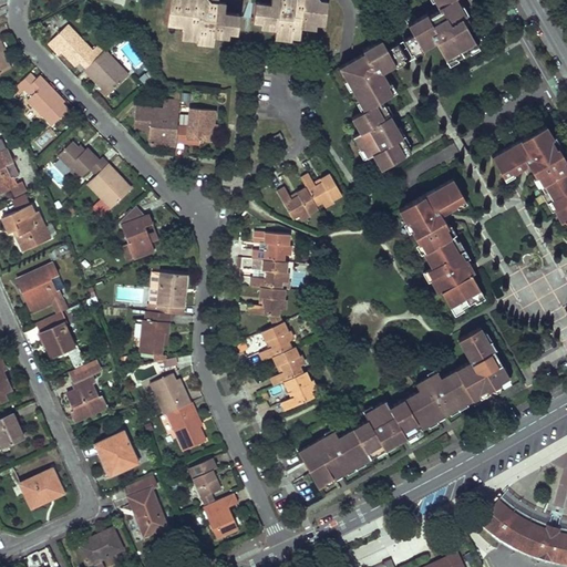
[(217,0),(168,0),(167,22),(174,24),(183,26),(181,38),(196,40),(196,42),(205,43),(213,43),(214,35),(222,37),(229,37),(229,32),(237,33),(239,20),(239,13),(225,12),(226,2),(217,1),(217,0)]
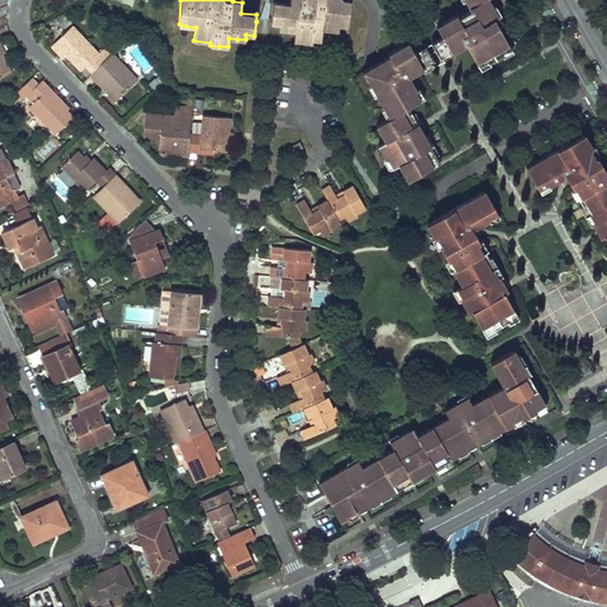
[(347,26),(350,0),(347,0),(289,0),(289,4),(273,1),(270,23),(279,24),(279,29),(287,31),(294,31),(294,39),(301,42),(311,43),(312,39),(320,40),(321,29),(330,30),(338,29),(338,25),(347,26)]
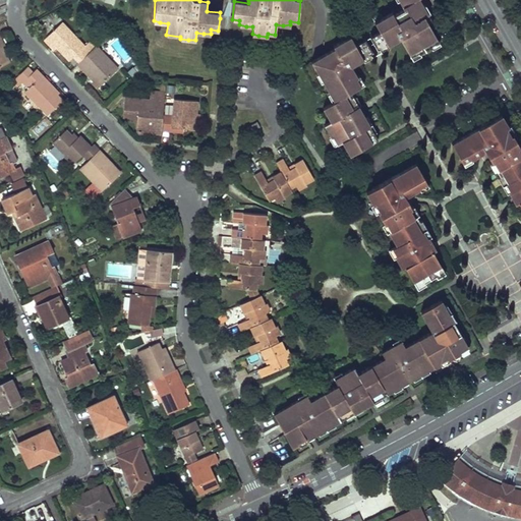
[(374,21),(380,31),(369,37),(377,49),(387,43),(388,45),(400,38),(410,56),(418,51),(419,52),(430,46),(429,45),(438,40),(427,21),(423,23),(420,17),(424,15),(427,13),(440,7),(436,0),(399,0),(403,6),(383,17),(374,21)]
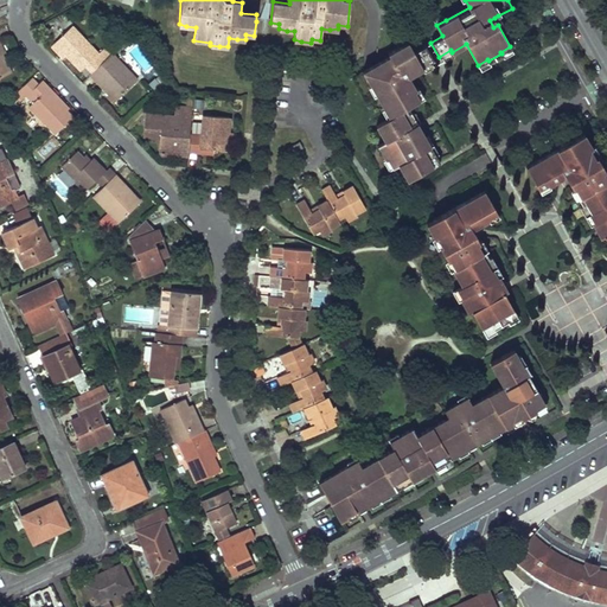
[(503,23),(498,16),(494,18),(490,20),(493,27),(498,25),(503,23)]
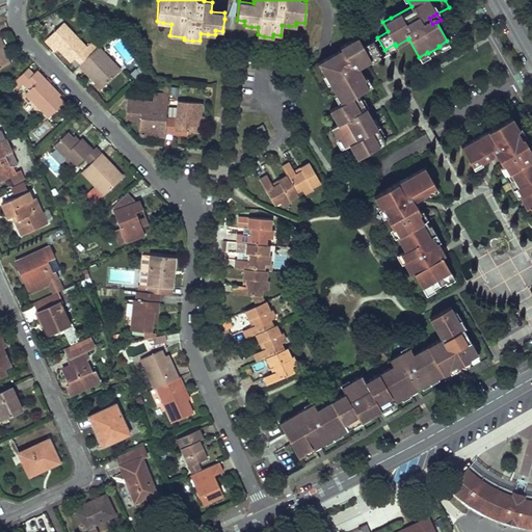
[(86,47),(63,23),(48,38),(57,49),(71,62),(75,58),(80,63),(97,48),(90,43),(86,47)]
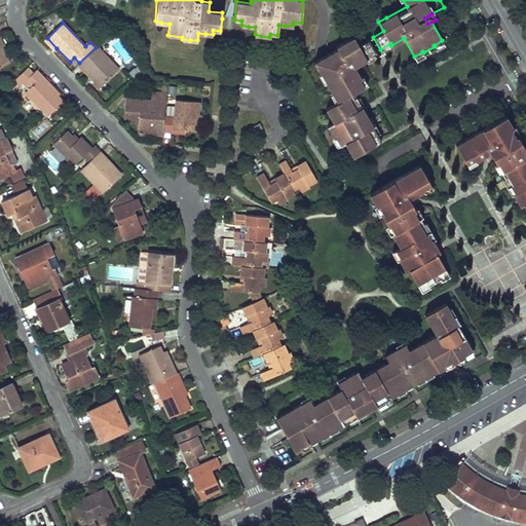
[(326,81),(327,82),(333,94),(333,95),(335,94),(339,101),(335,104),(326,109),(334,122),(328,126),(334,138),(335,139),(336,138),(341,145),(345,143),(353,156),(381,141),(377,135),(377,134),(376,135),(371,126),(367,119),(369,118),(362,107),(362,106),(360,107),(355,100),(358,99),(357,99),(353,92),(364,86),(360,79),(361,78),(354,66),(367,59),(366,58),(376,51),(369,39),(359,45),(353,36),(345,41),(336,46),(338,48),(325,55),(314,62),(322,74),(324,73),(328,81),(326,81)]
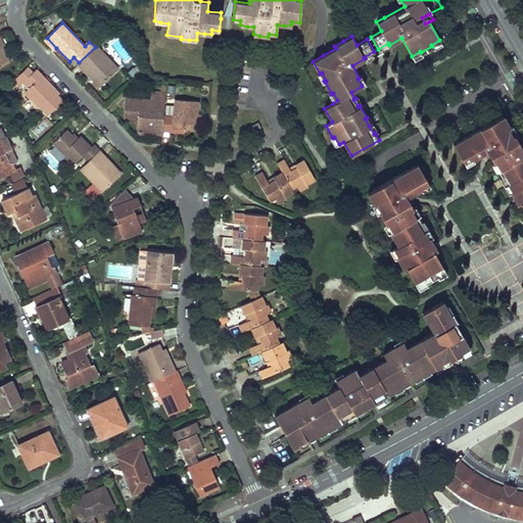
[(54,50),(56,48),(47,38),(44,40),(54,50)]
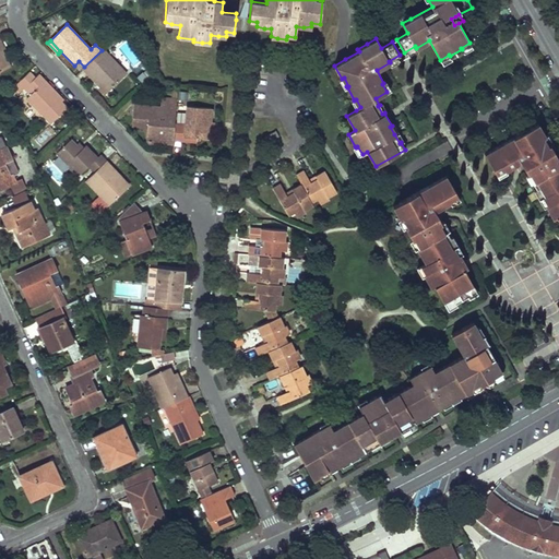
[(462,49),(463,52),(473,47),(471,45),(470,43),(461,48),(462,49)]
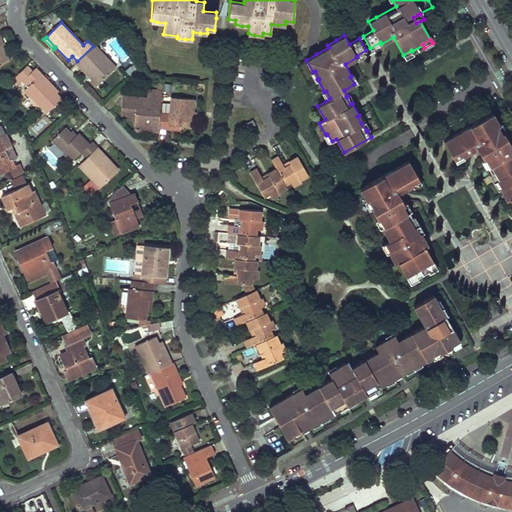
[(0,41),(0,65),(10,61),(2,46),(0,41)]
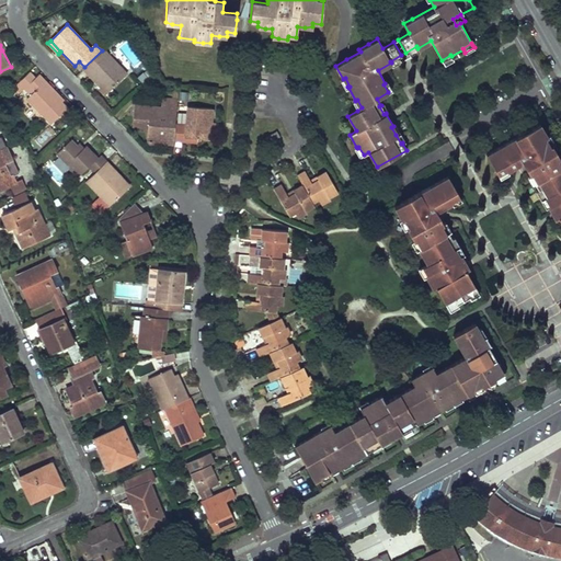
[(405,53),(408,57),(419,50),(418,48),(416,46),(405,53)]
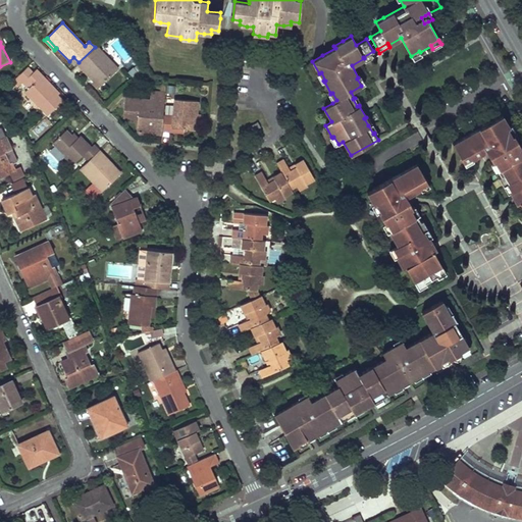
[(118,68),(96,46),(95,47),(79,62),(77,64),(91,79),(94,75),(102,85),(118,68)]
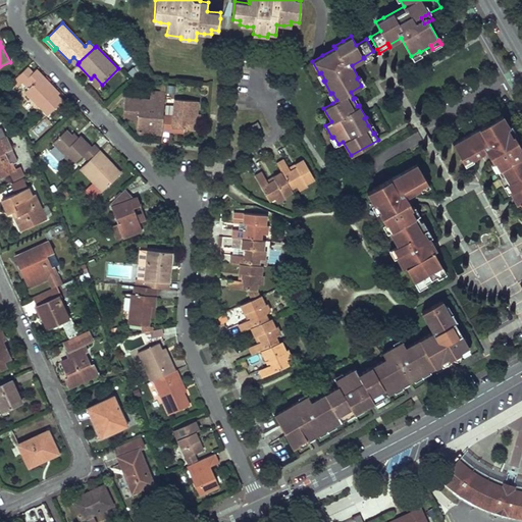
[(365,61),(375,55),(373,51),(363,57),(364,58),(365,61)]
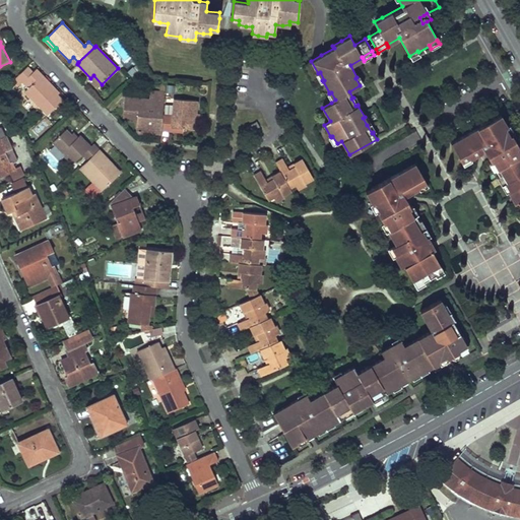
[(411,59),(420,55),(418,52),(417,51),(409,56),(410,57),(411,59)]
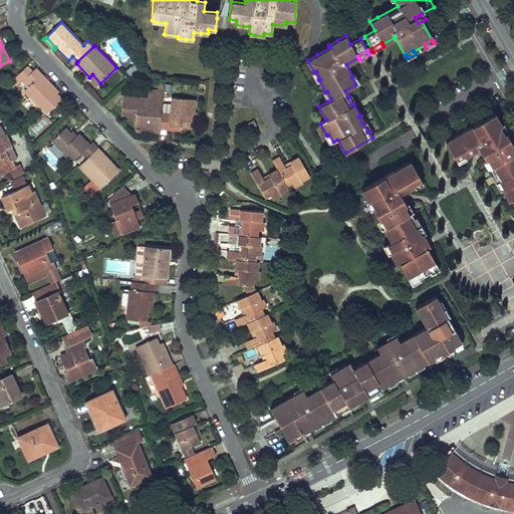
[(18,75),(23,80),(25,78),(32,71),(27,66),(18,75)]
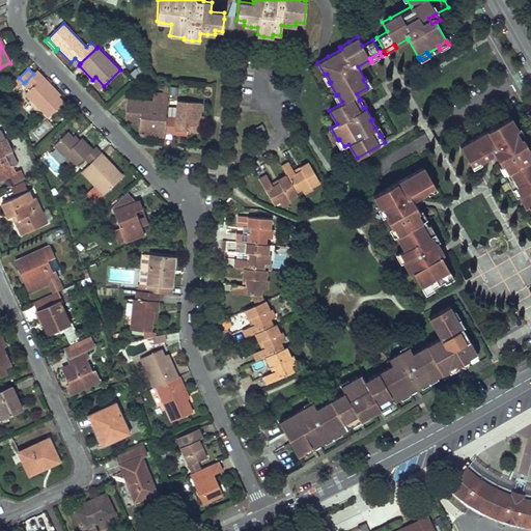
[(26,81),(31,87),(28,90),(26,93),(49,117),(64,103),(58,96),(50,88),(49,89),(47,87),(48,85),(42,79),(44,77),(37,71),(33,74),(26,81)]
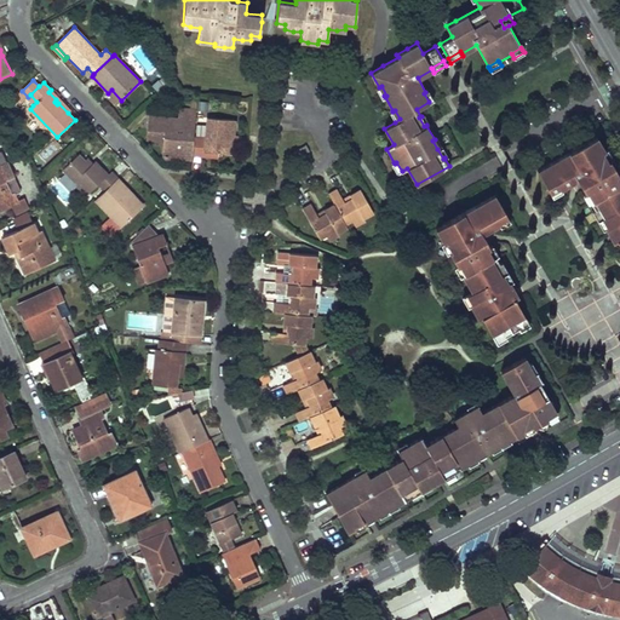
[(377,89),(382,98),(385,97),(384,96),(386,96),(382,86),(379,87),(377,89)]
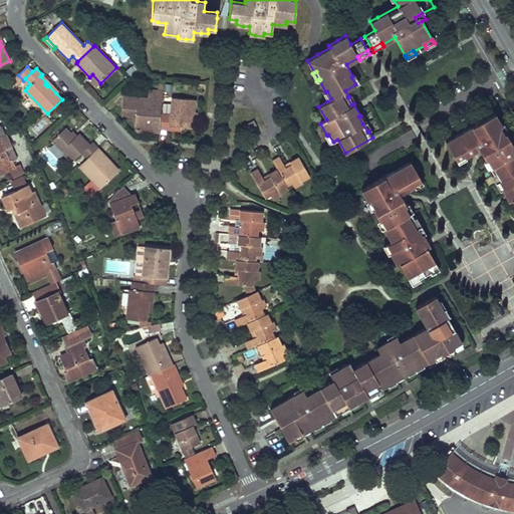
[(53,86),(42,74),(40,76),(46,82),(48,85),(56,93),(58,91),(53,86)]
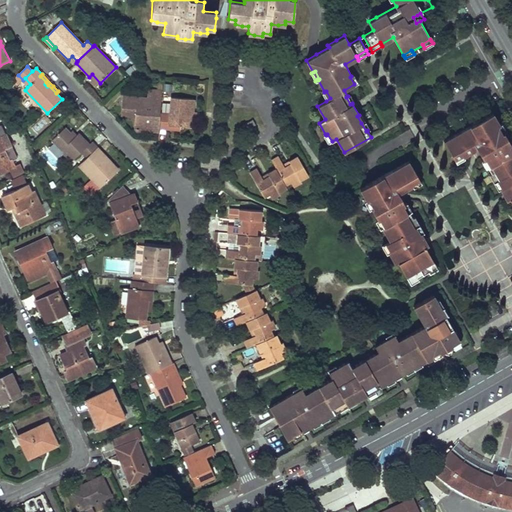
[(92,79),(90,81),(96,87),(100,83),(92,74),(89,77),(92,79)]
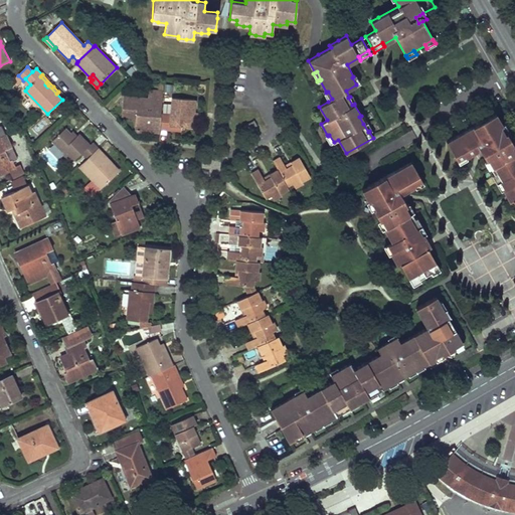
[(360,82),(355,74),(353,76),(352,77),(356,84),(360,82)]
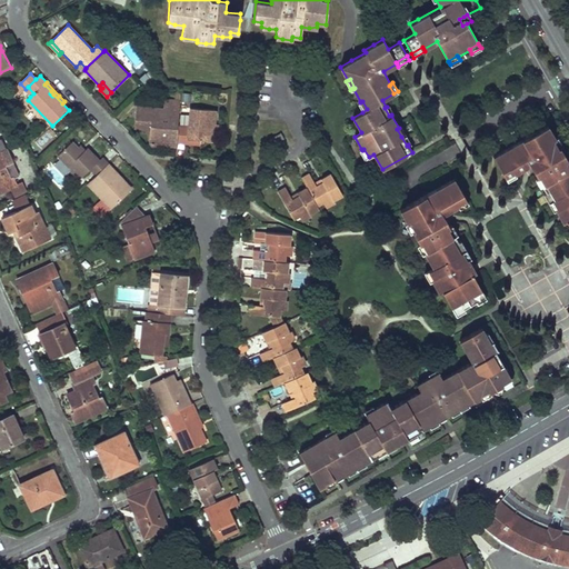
[(26,89),(20,83),(16,87),(21,93),(25,90),(26,89)]
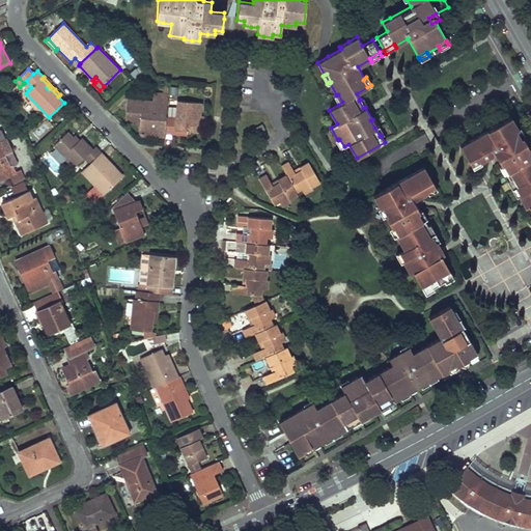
[(28,90),(31,87),(26,81),(24,83),(23,84),(28,90)]
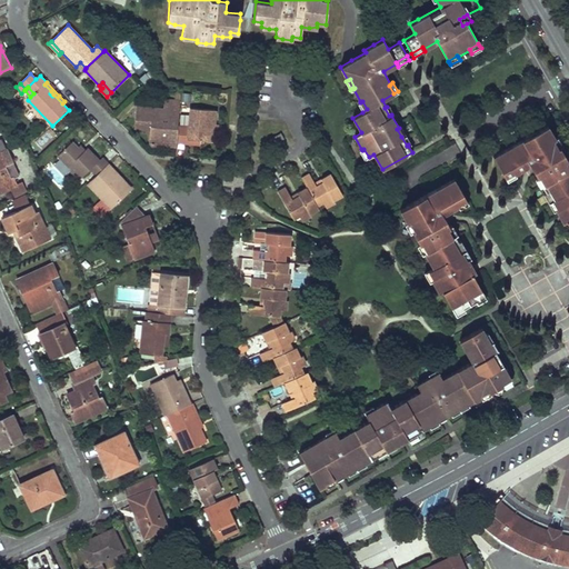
[(178,126),(180,101),(175,101),(165,100),(165,108),(169,113),(168,123),(161,123),(161,118),(152,108),(137,107),(136,128),(145,129),(150,136),(149,143),(152,146),(160,146),(166,142),(176,143),(177,142),(178,126)]
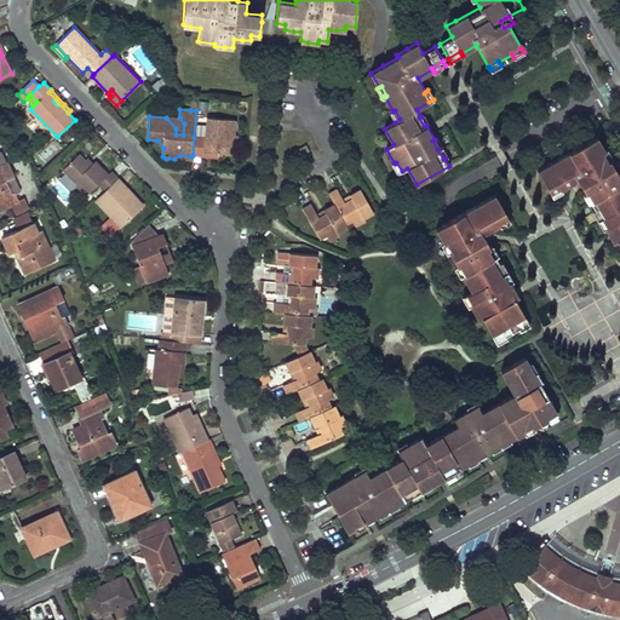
[(395,122),(400,119),(395,110),(392,112),(392,110),(390,112),(395,122)]
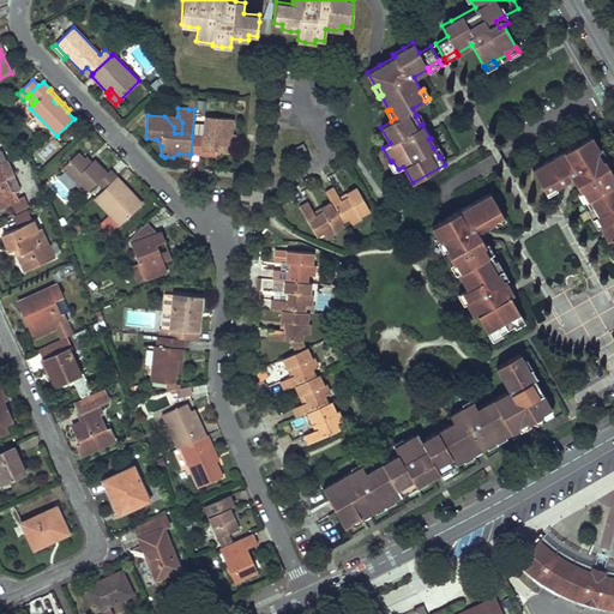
[(425,124),(420,113),(416,115),(417,115),(415,116),(420,125),(422,124),(422,125),(425,124)]
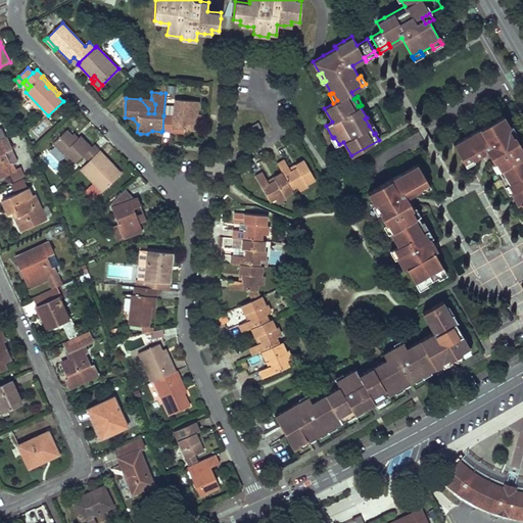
[(151,99),(151,100),(140,99),(148,108),(148,113),(154,113),(155,104),(151,99)]
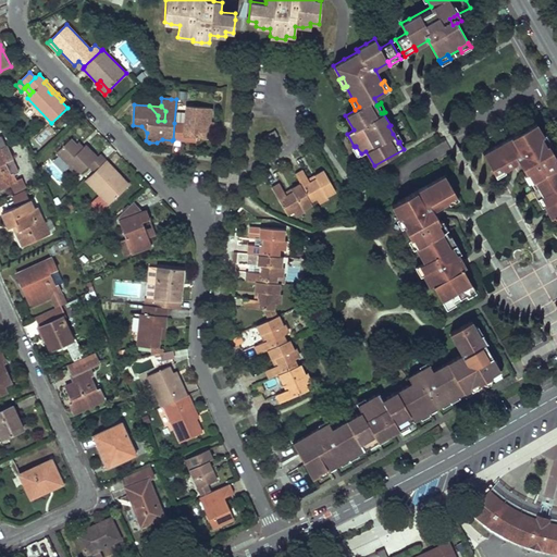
[(210,123),(210,122),(211,109),(186,107),(185,124),(174,123),(173,139),(184,140),(184,137),(195,137),(207,138),(208,128),(209,123),(210,123)]
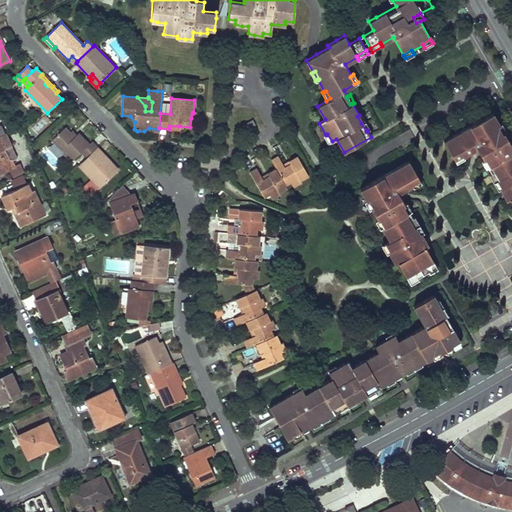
[(499,124),(493,113),(444,141),(454,159),(462,155),(463,156),(477,148),(483,159),(485,158),(489,166),(487,167),(488,167),(491,173),(493,173),(497,180),(501,187),(500,188),(500,189),(507,200),(510,199),(511,202),(511,150),(509,145),(510,144),(510,143),(504,132),(502,133),(498,125),(499,125),(499,124)]
